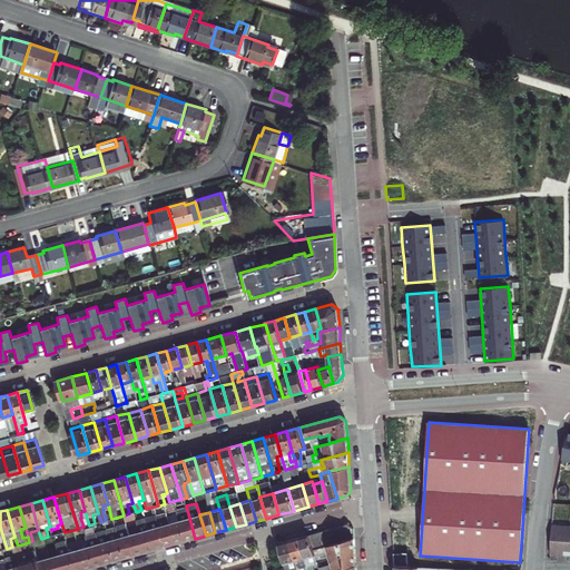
[(135,520),(138,532),(145,553),(155,550),(149,529),(145,518),(135,520)]
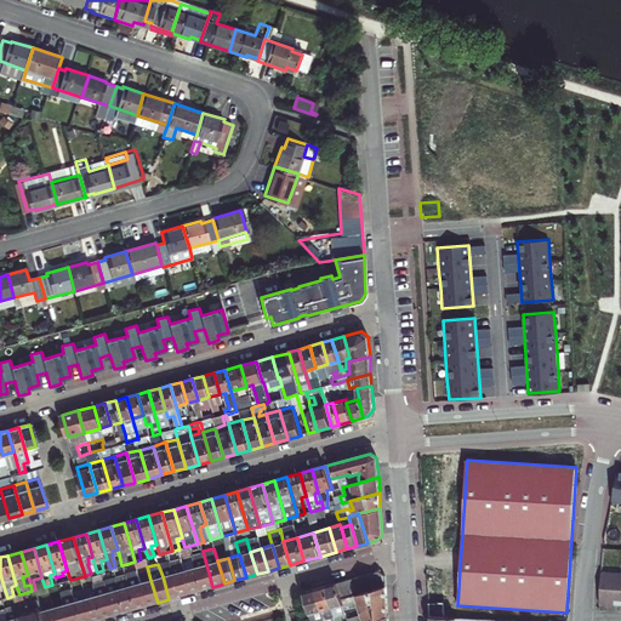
[(212,587),(206,564),(195,567),(203,590),(212,587)]
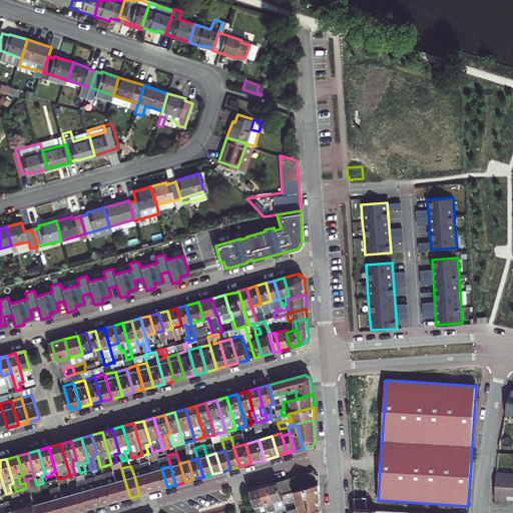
[(167,487),(161,468),(151,471),(157,490),(167,487)]
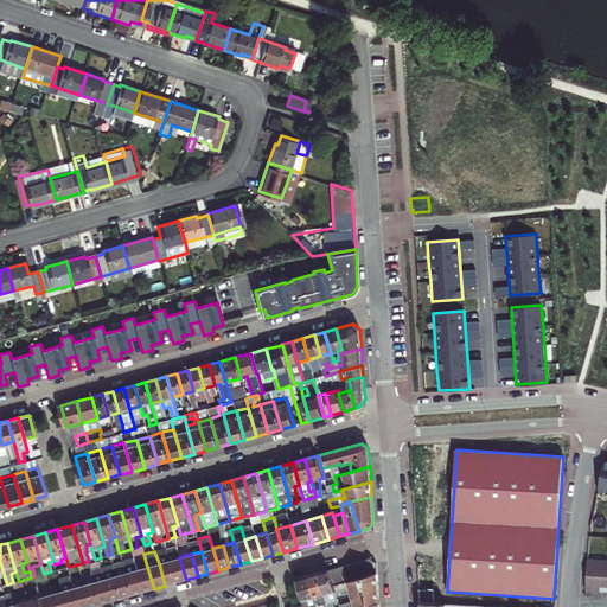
[(186,580),(179,557),(170,561),(176,582),(186,580)]
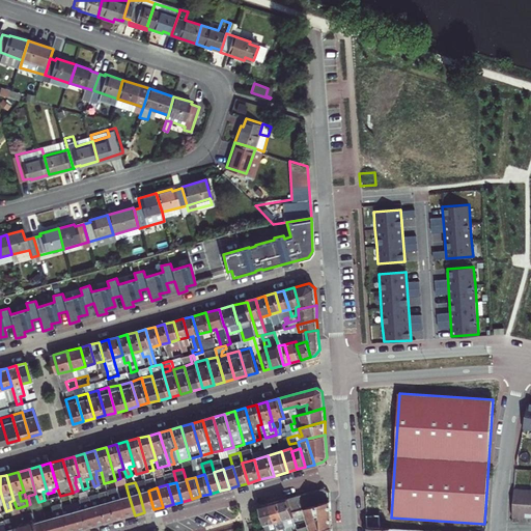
[(324,488),(317,490),(322,504),(330,502),(330,493),(324,488)]
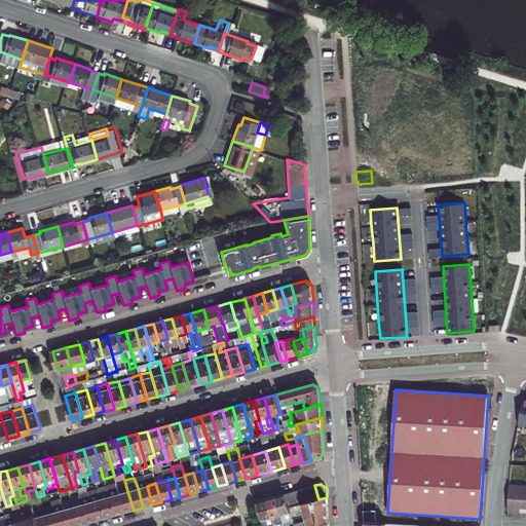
[(314,485),(301,489),(305,503),(318,499),(314,485)]
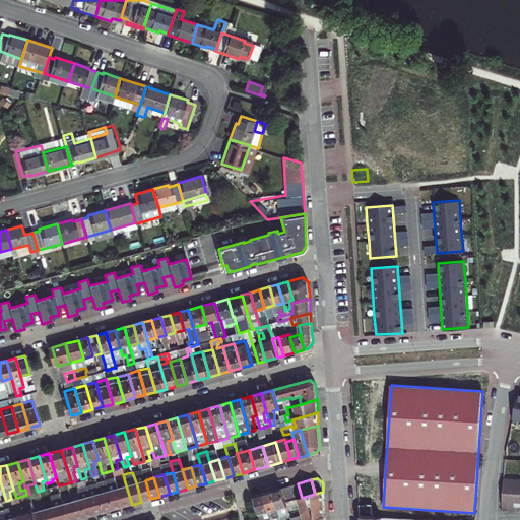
[(519,480),(503,479),(501,507),(513,508),(513,507),(514,503),(519,503),(519,480)]
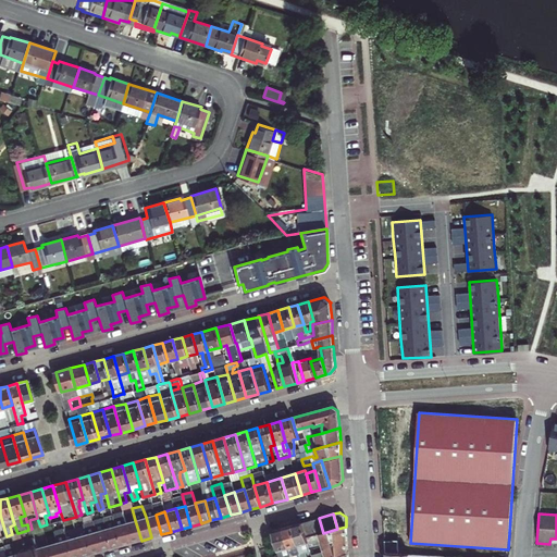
[(161,534),(156,515),(146,517),(151,537),(161,534)]
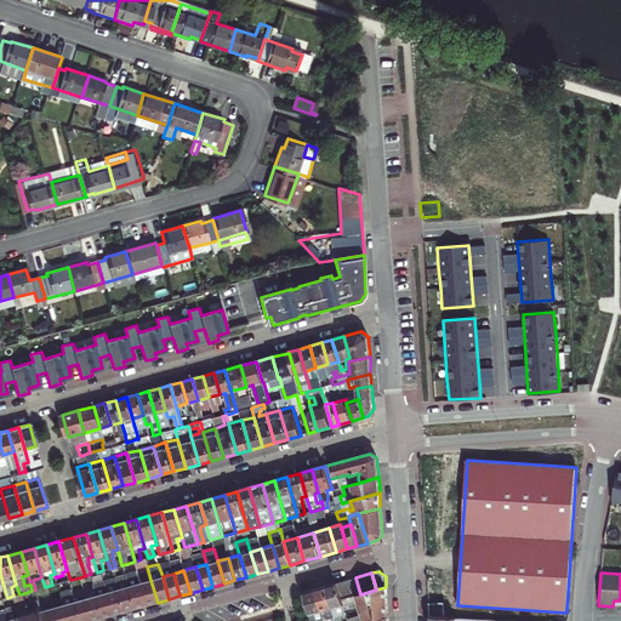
[(103,580),(107,592),(114,614),(125,611),(119,588),(115,576),(103,580)]
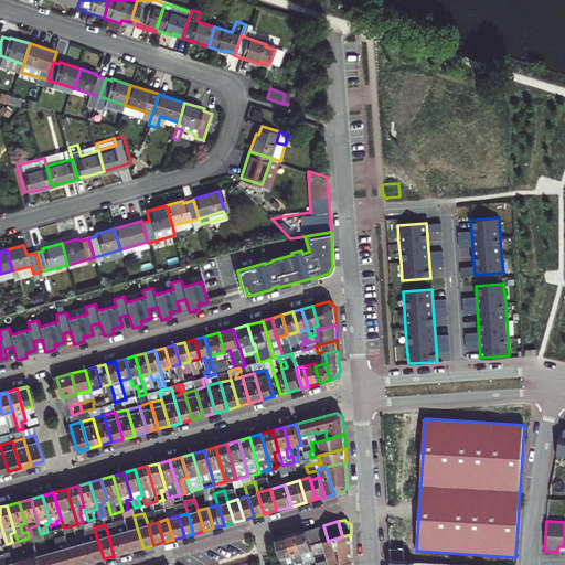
[(323,525),(315,528),(319,543),(324,541),(328,541),(323,525)]
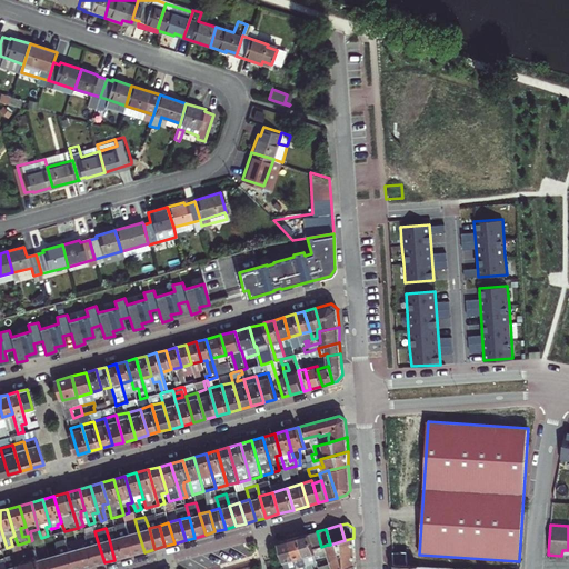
[(138,531),(128,535),(135,555),(145,552),(138,531)]
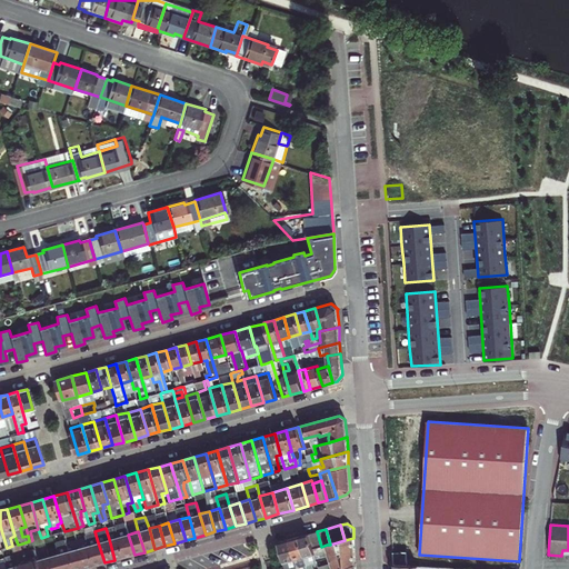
[(317,531),(309,535),(312,549),(321,547),(317,531)]
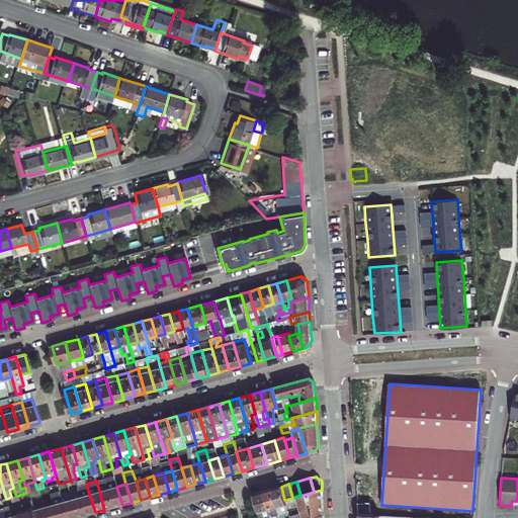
[(122,505),(116,487),(107,489),(113,507),(122,505)]
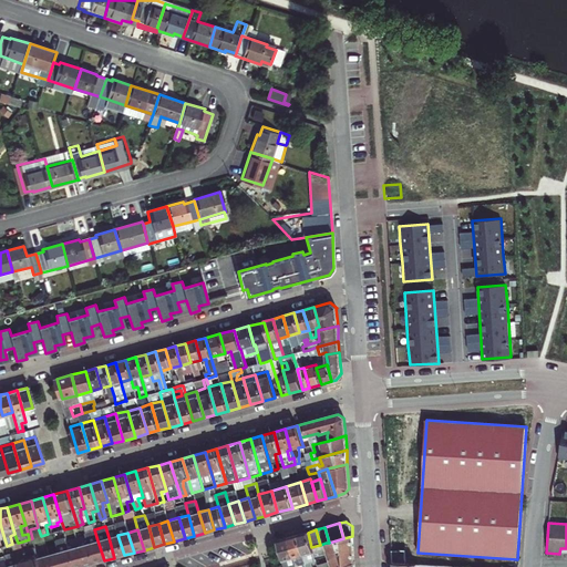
[(308,533),(298,535),(306,564),(316,562),(311,547),(308,533)]
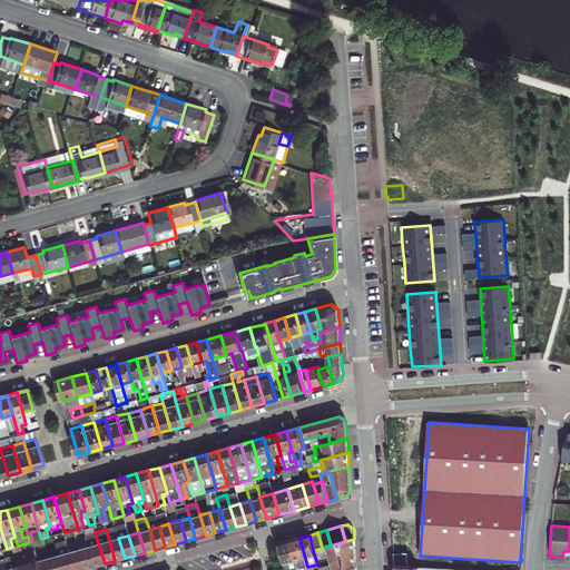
[(125,558),(118,538),(109,540),(115,561),(125,558)]
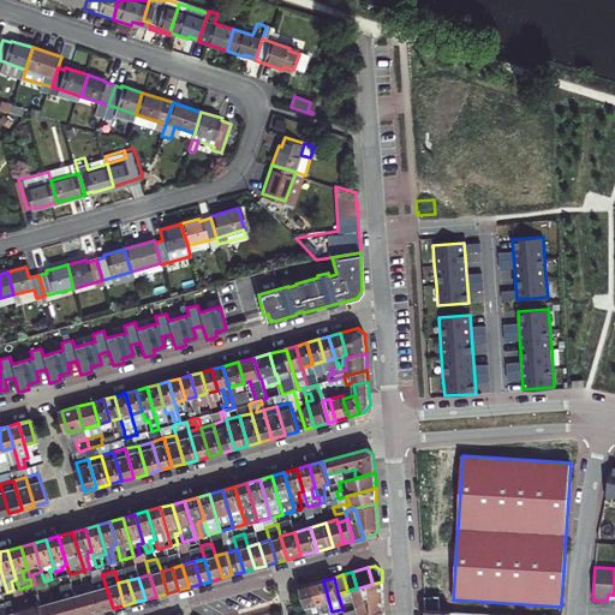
[(323,580),(312,584),(321,614),(332,611),(323,580)]
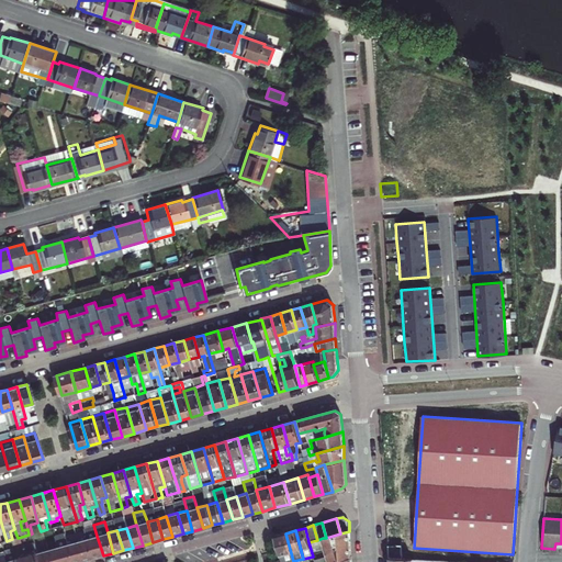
[(340,534),(326,538),(323,538),(326,550),(350,542),(349,531),(340,534)]
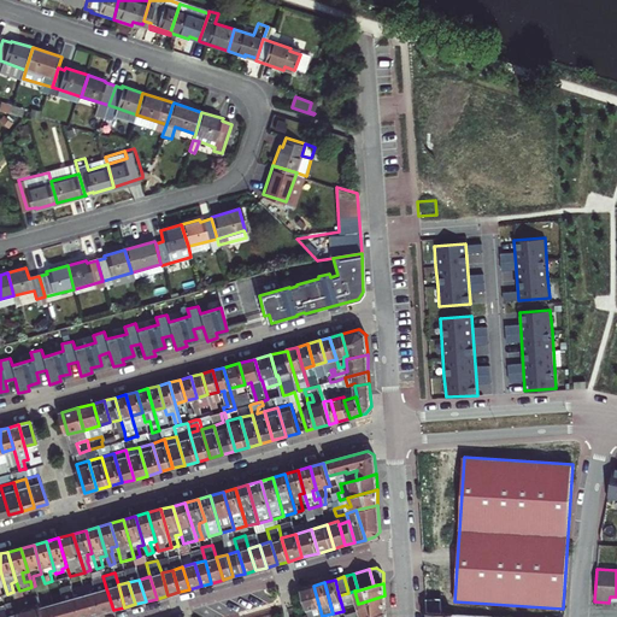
[(59,588),(63,600),(68,616),(80,616),(74,598),(70,585),(59,588)]
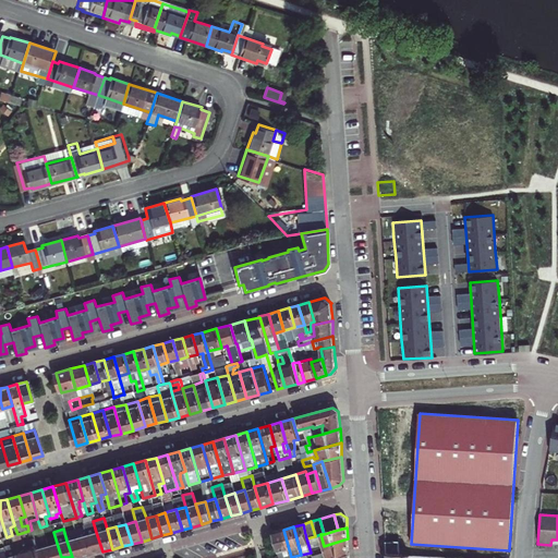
[(290,557),(291,557),(283,530),(273,532),(280,557),(290,557)]
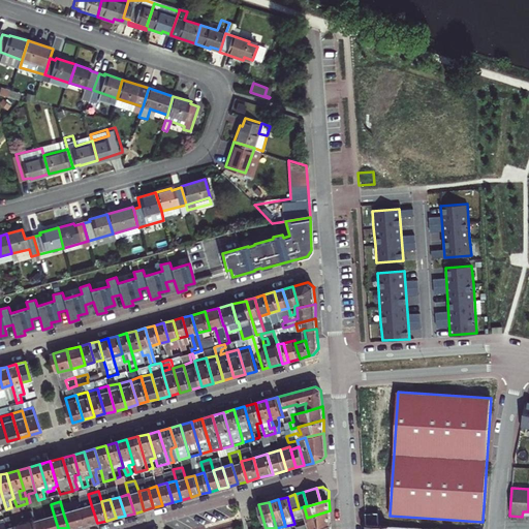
[(58,528),(54,515),(51,504),(41,507),(44,518),(48,528),(58,528)]
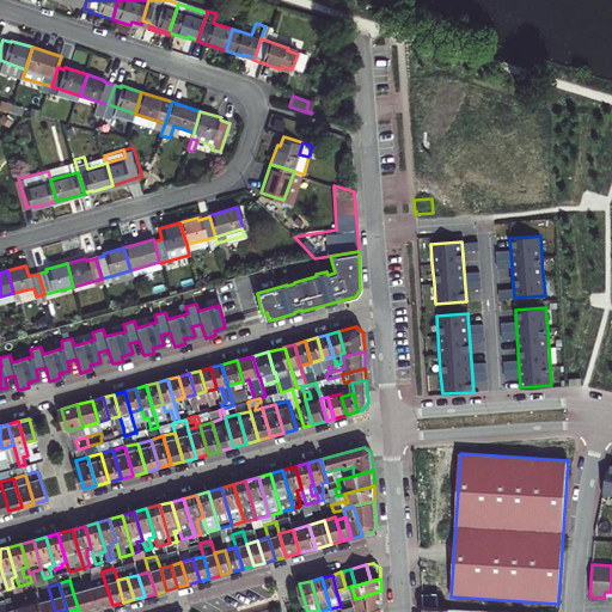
[(105,583),(95,587),(102,609),(112,605),(105,583)]
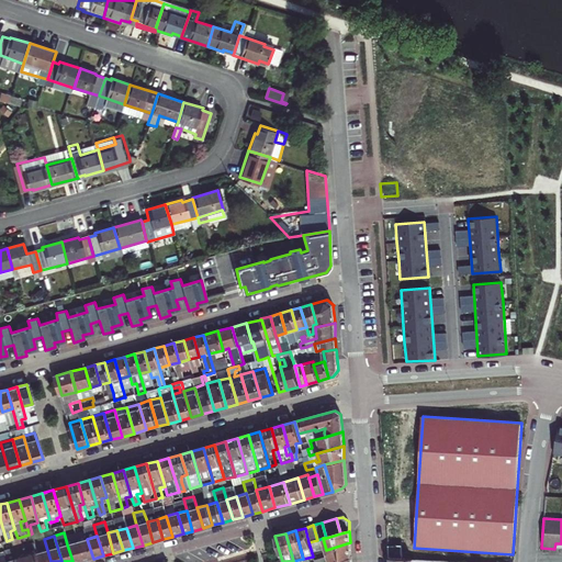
[(12,539),(12,542),(18,559),(18,561),(26,561),(25,554),(26,554),(24,544),(21,546),(20,542),(23,542),(22,537),(18,538),(12,539)]
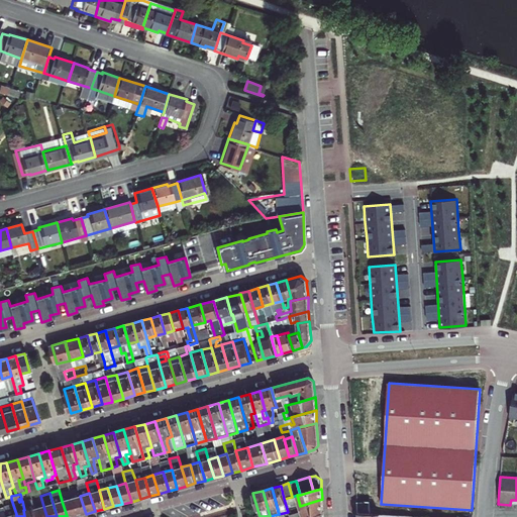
[(86,514),(80,496),(71,498),(77,516),(86,514)]
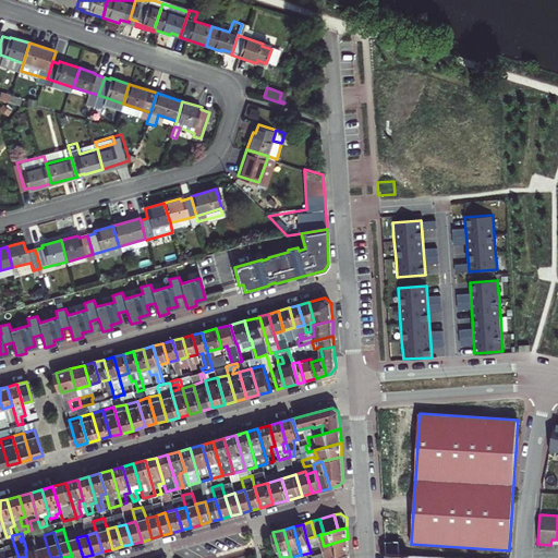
[(39,557),(37,548),(34,537),(24,541),(26,550),(25,550),(26,557),(39,557)]
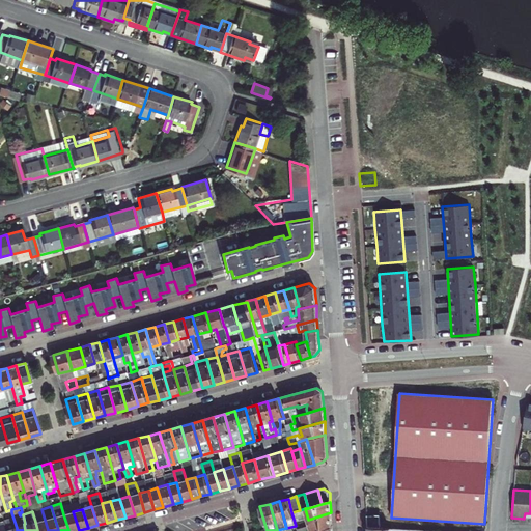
[(78,530),(79,530),(73,511),(63,514),(68,530),(78,530)]
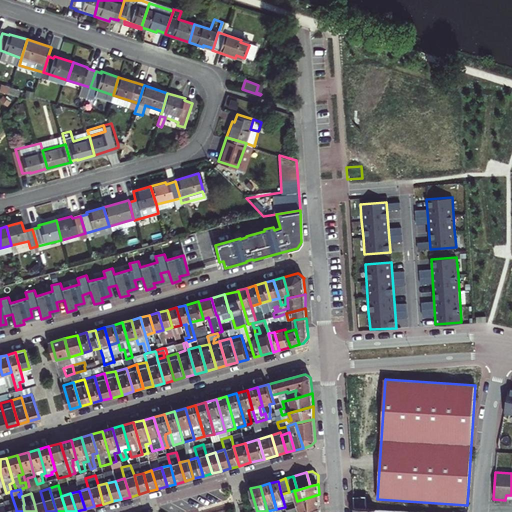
[(319,494),(297,501),(299,511),(303,511),(320,507),(319,494)]
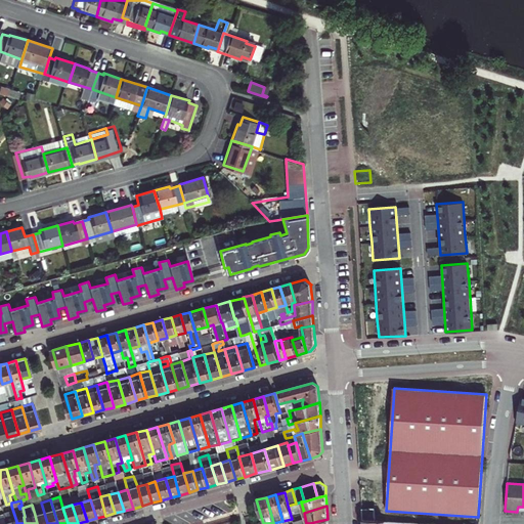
[(374,509),(361,510),(362,521),(375,522),(374,509)]
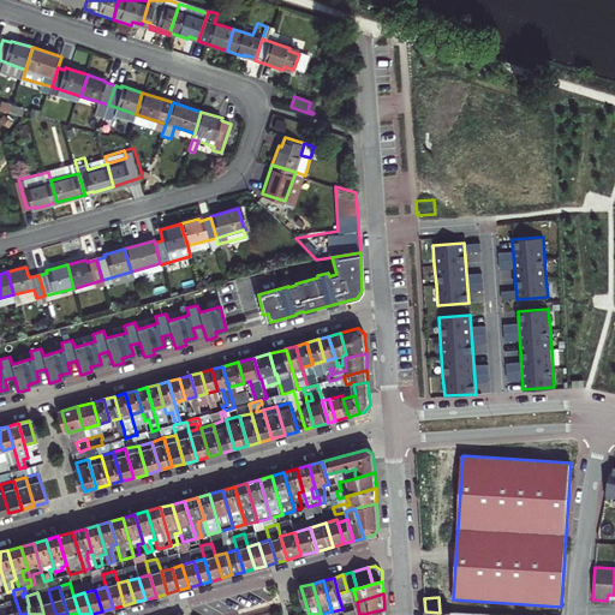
[(55,614),(52,602),(41,604),(43,614),(55,614)]
